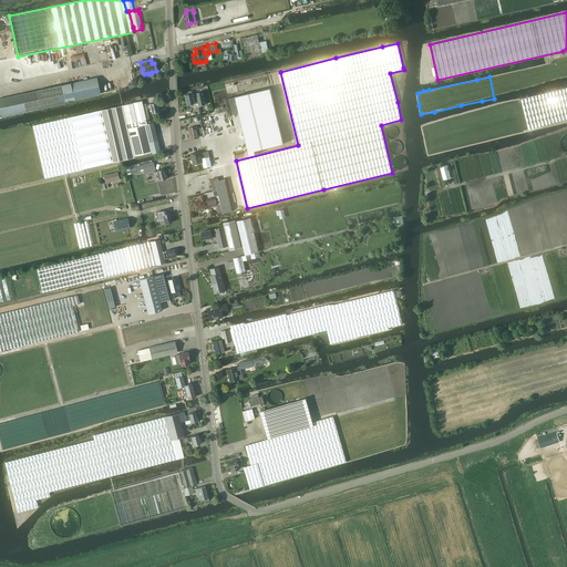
[(101,94),(98,78),(62,85),(65,102),(101,94)]
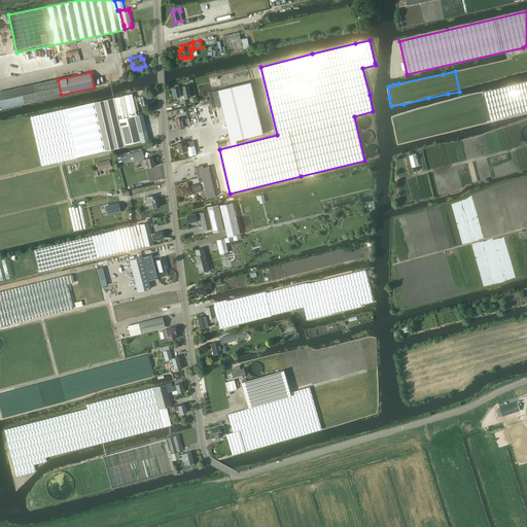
[(61,96),(61,95),(58,79),(20,88),(23,104),(61,96)]
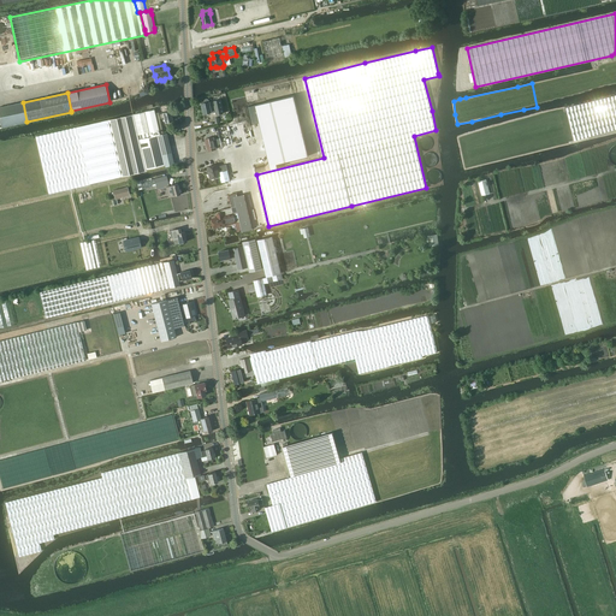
[(295,95),(249,106),(252,120),(264,117),(273,158),(265,166),(255,169),(256,173),(279,169),(278,164),(309,155),(295,95)]
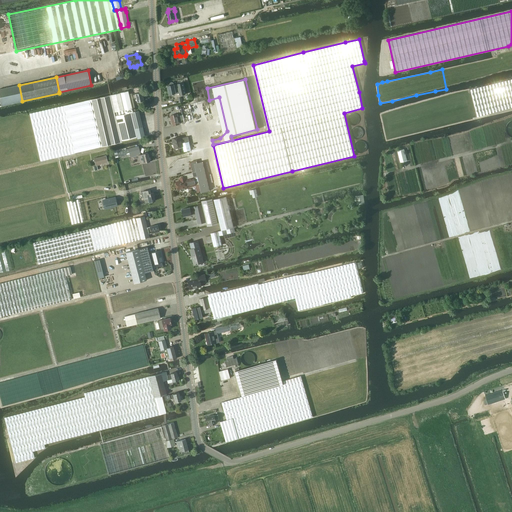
[(511,79),(470,89),(477,117),(511,106),(511,79)]
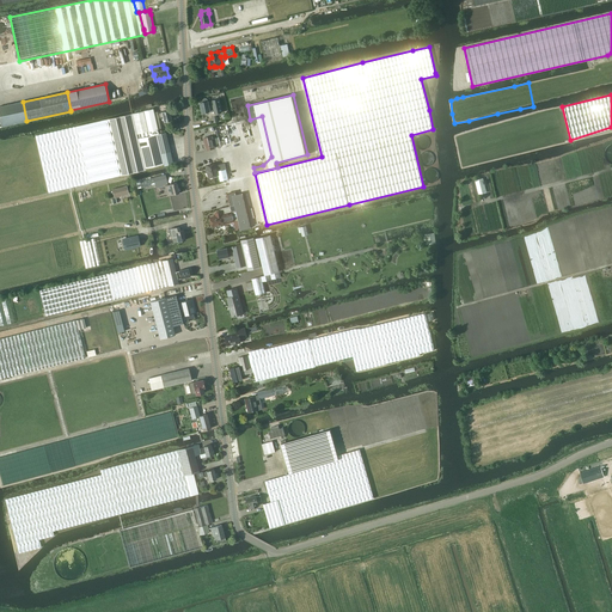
[(204,102),(201,102),(202,109),(201,109),(201,110),(201,111),(202,111),(203,111),(203,112),(215,110),(215,114),(222,112),(219,99),(213,101),(213,102),(208,102),(208,101),(208,99),(208,98),(207,98),(206,98),(204,98),(204,99),(204,101),(204,102)]
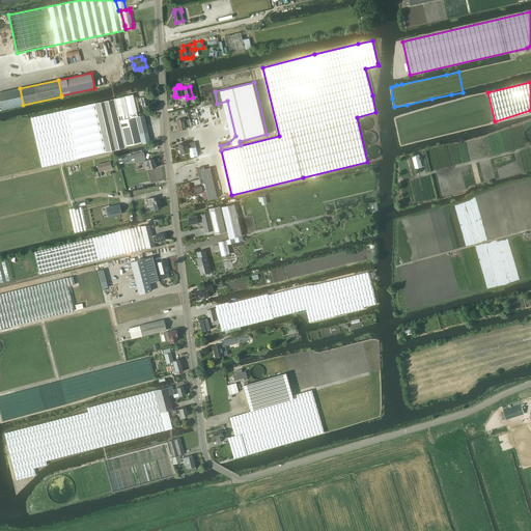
[(0,91),(0,106),(1,110),(23,105),(20,88),(0,91)]
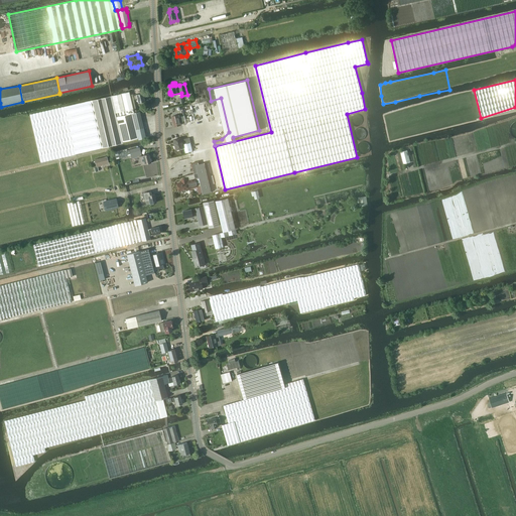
[(130,95),(129,92),(121,94),(112,96),(91,100),(102,148),(123,143),(122,142),(138,138),(138,140),(146,138),(145,136),(141,117),(139,112),(137,112),(134,113),(130,95)]
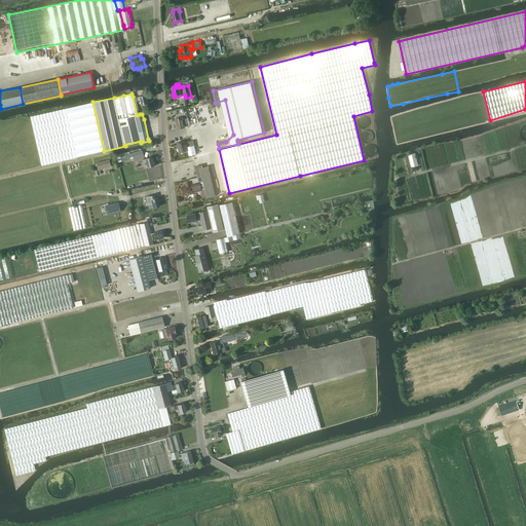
[(139,97),(136,98),(137,102),(140,101),(141,105),(147,104),(145,95),(139,97)]
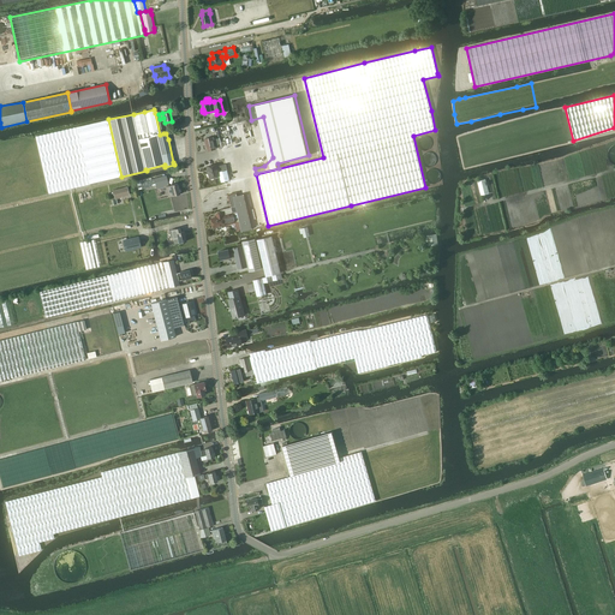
[(90,184),(121,177),(108,119),(75,127),(35,136),(48,193),(90,184)]
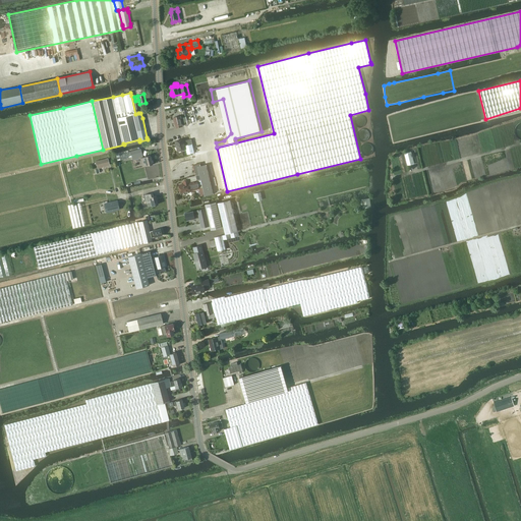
[(360,114),(358,115),(356,116),(355,117),(354,119),(354,121),(354,123),(355,124),(356,126),(358,127),(360,127),(362,126),(364,126),(365,124),(366,122),(366,120),(366,119),(365,117),(363,115),(362,115),(360,114)]
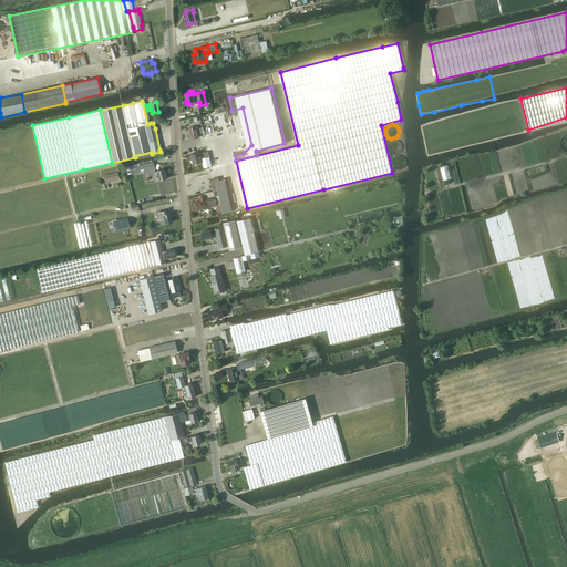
[(199,137),(198,134),(204,133),(203,127),(197,129),(197,126),(188,129),(192,138),(192,140),(199,137)]
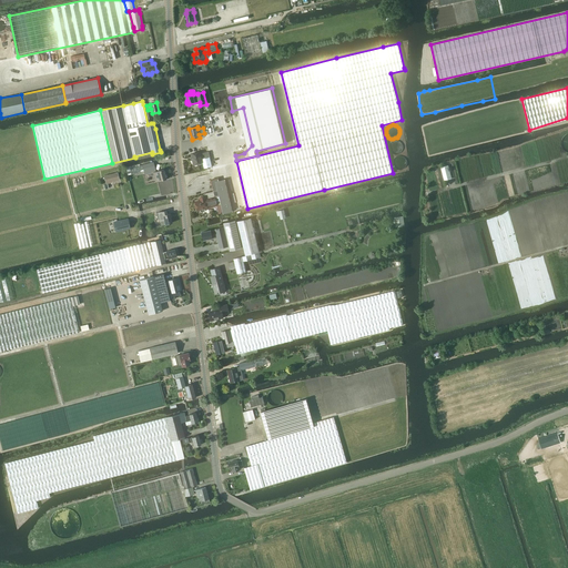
[(396,140),(394,140),(392,141),(391,142),(389,144),(389,146),(389,149),(391,151),(392,152),(394,153),(396,154),(398,153),(401,152),(402,151),(403,149),(404,146),(403,144),(402,142),(401,141),(398,140),(396,140)]
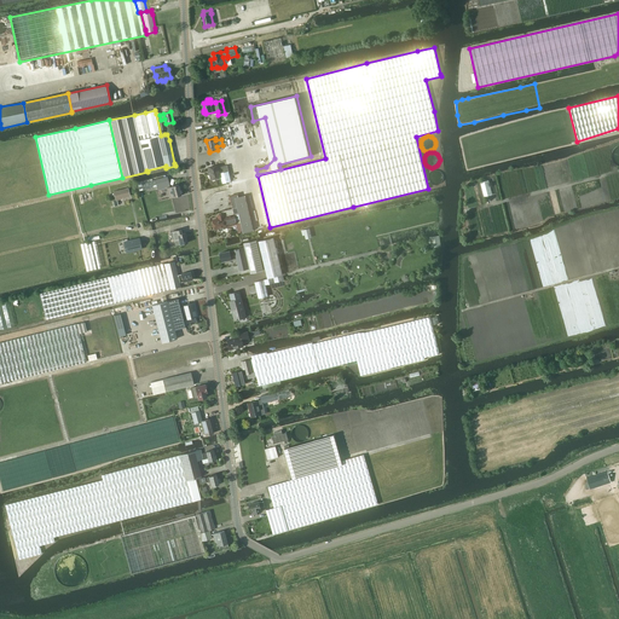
[(219,165),(209,168),(212,180),(218,178),(219,185),(224,184),(229,183),(231,181),(227,165),(220,167),(219,165)]
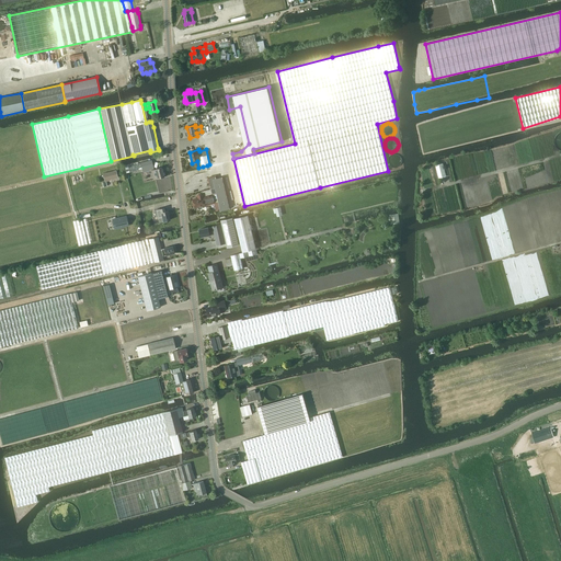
[(395,153),(393,153),(391,155),(389,156),(389,158),(388,160),(388,162),(389,164),(391,165),(392,167),(395,168),(397,168),(399,167),(400,165),(402,163),(402,161),(402,159),(402,158),(401,156),(399,155),(397,153),(395,153)]
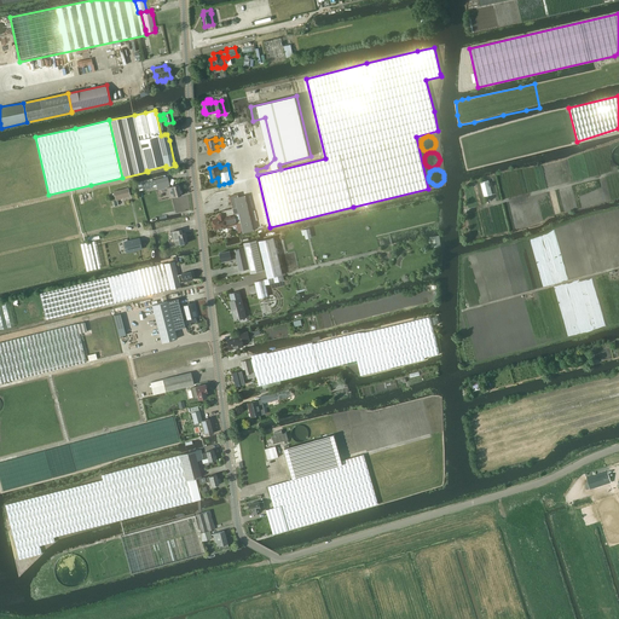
[(169,187),(167,177),(138,184),(139,191),(157,186),(158,191),(167,189),(169,197),(181,195),(179,185),(169,187)]
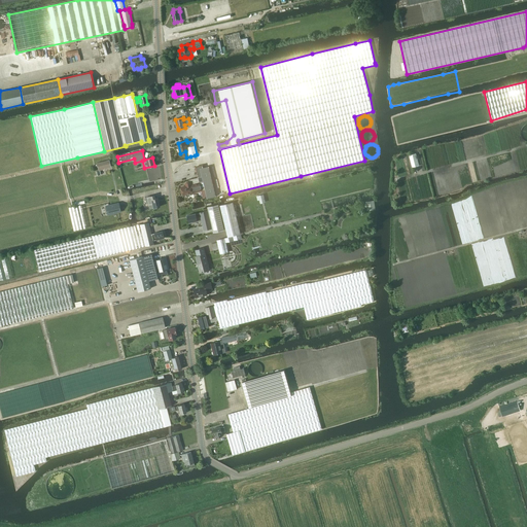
[(416,153),(410,155),(413,168),(419,166),(416,153)]
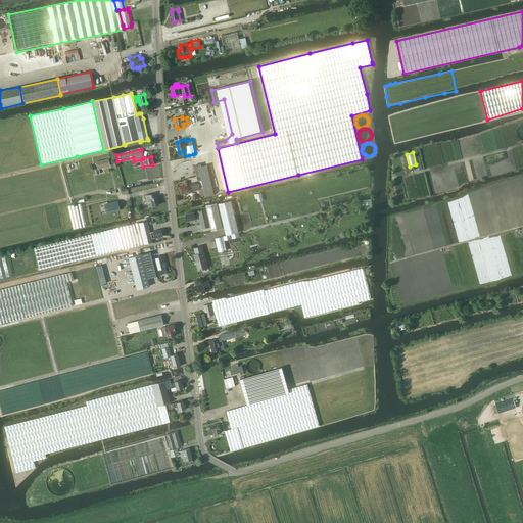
[(98,170),(96,171),(97,175),(100,174),(99,171),(99,170),(104,169),(104,168),(110,165),(108,158),(96,161),(98,170)]
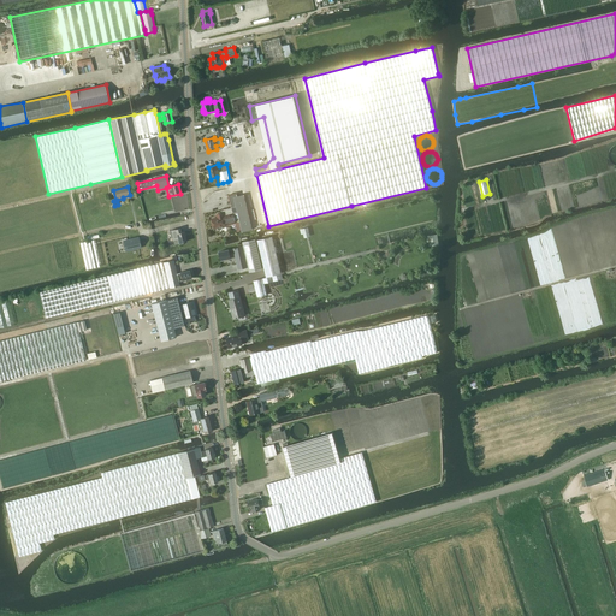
[(236,206),(232,207),(235,214),(236,223),(240,221),(242,231),(243,232),(253,230),(247,201),(244,195),(238,196),(237,193),(234,194),(236,206)]
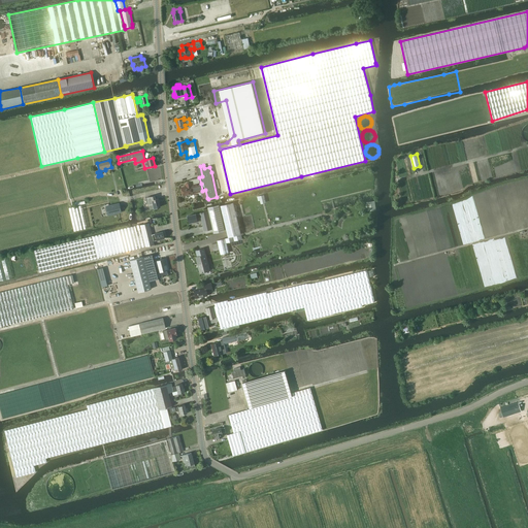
[(187,187),(182,188),(184,196),(187,195),(187,196),(189,197),(191,197),(191,195),(191,194),(194,193),(202,191),(201,184),(192,186),(192,185),(191,183),(187,184),(187,187)]
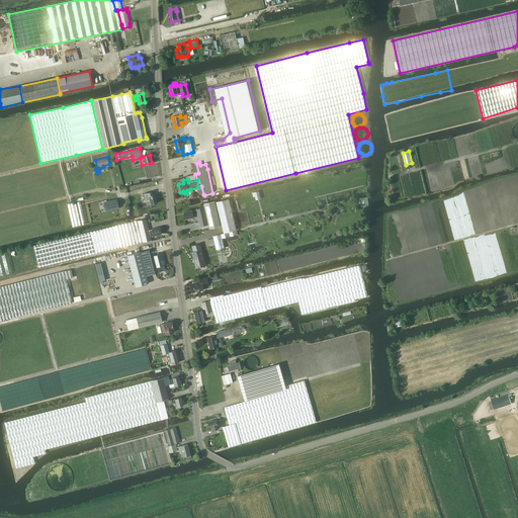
[(143,194),(144,200),(146,200),(147,205),(157,203),(155,194),(152,195),(152,192),(143,194)]
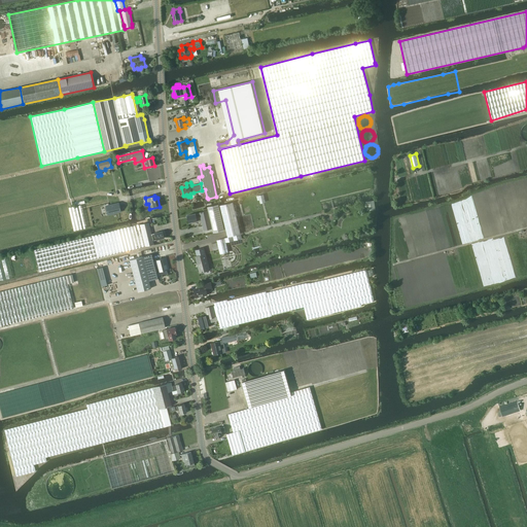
[(375,201),(365,202),(366,211),(376,209),(375,201)]
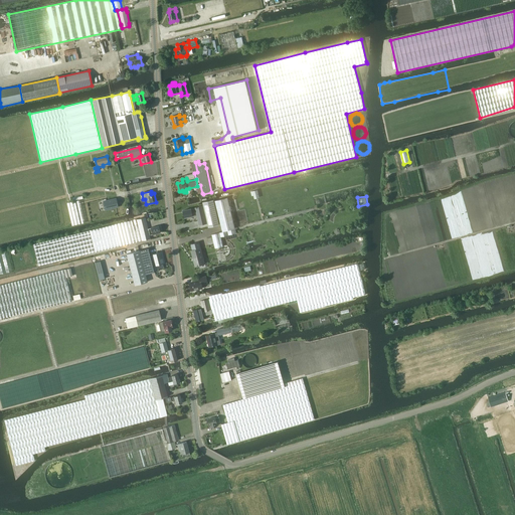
[(207,238),(208,245),(214,243),(215,248),(223,246),(221,236),(237,233),(228,197),(215,200),(222,231),(212,234),(212,237),(207,238)]
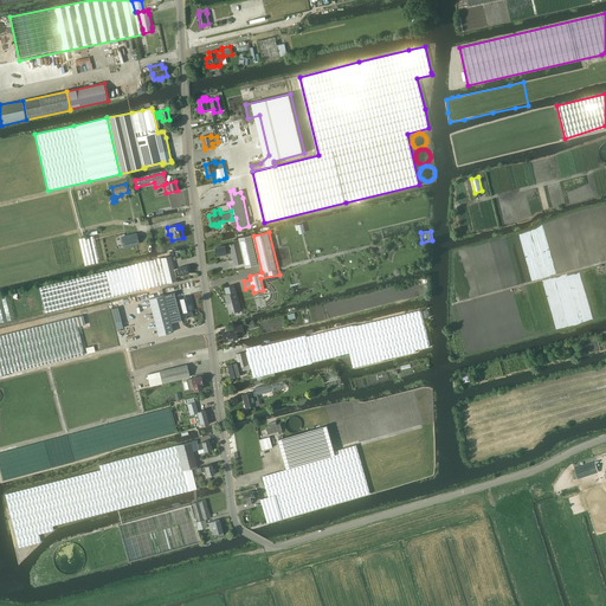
[(136,234),(124,237),(126,246),(139,243),(136,234)]
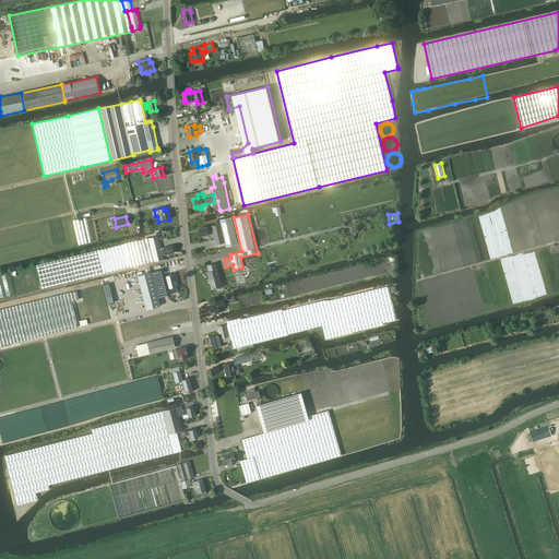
[(86,217),(73,221),(78,244),(78,245),(92,241),(86,217)]
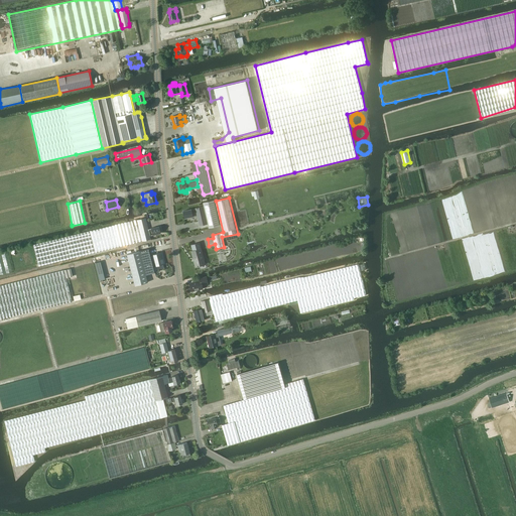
[(188,217),(194,216),(192,213),(197,212),(200,226),(208,224),(209,228),(220,225),(219,221),(215,204),(214,201),(204,203),(204,206),(196,208),(196,209),(191,210),(191,209),(183,211),(185,218),(185,219),(189,218),(188,217)]
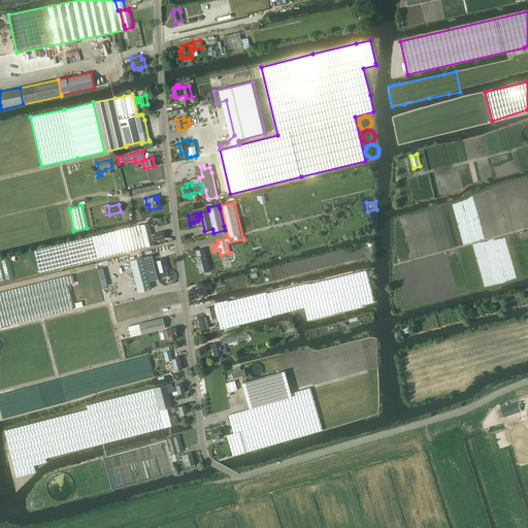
[(140,224),(130,227),(135,249),(154,244),(153,240),(154,240),(152,234),(149,223),(140,225),(140,224)]
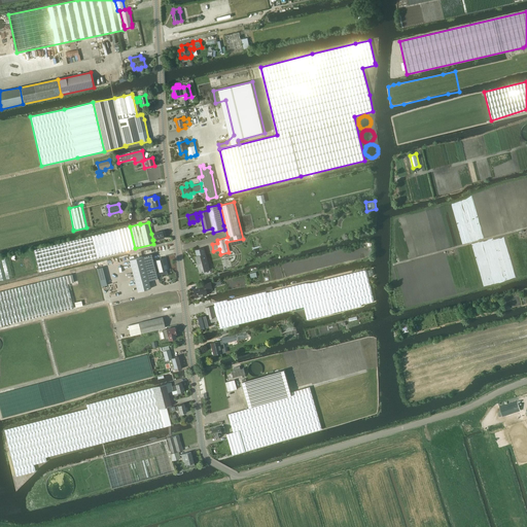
[(81,238),(33,250),(38,272),(97,258),(135,248),(130,226),(92,236),(82,238),(81,238)]
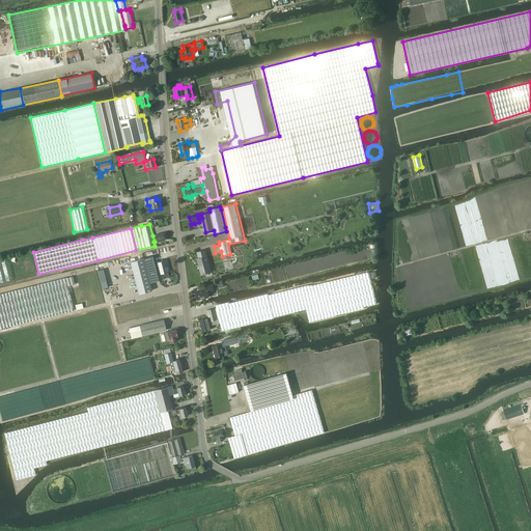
[(156,235),(152,235),(155,242),(157,242),(157,243),(165,241),(164,232),(156,234),(156,235)]
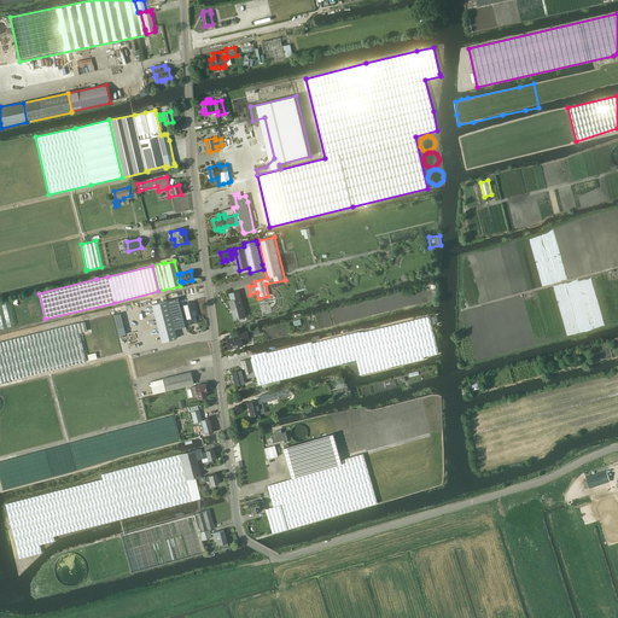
[(240,291),(231,293),(235,313),(233,313),(234,320),(246,316),(240,291)]
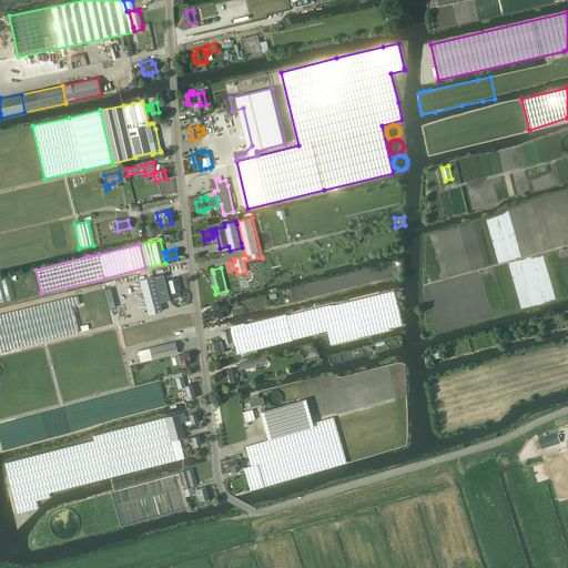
[(153,276),(160,302),(170,300),(164,274),(153,276)]
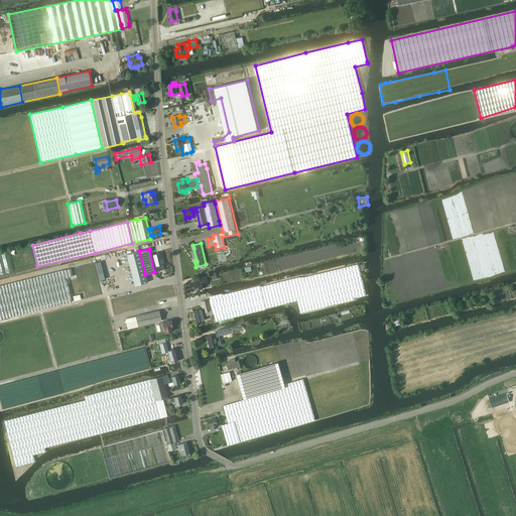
[(7,251),(0,252),(0,274),(12,271),(7,251)]
